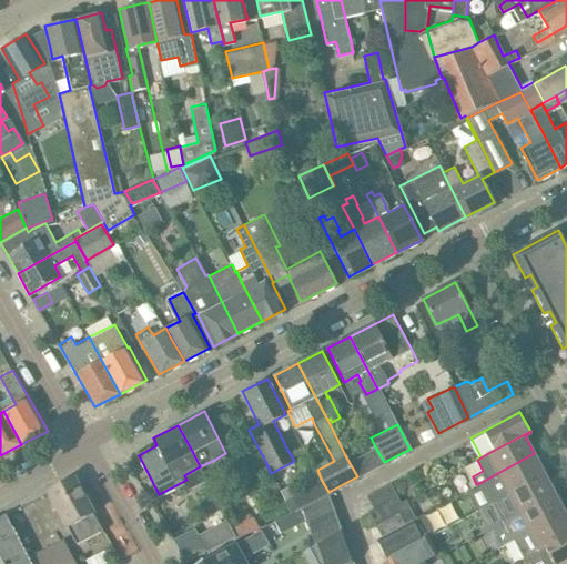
[(383,463),(374,446),(348,461),(357,476),(383,463)]
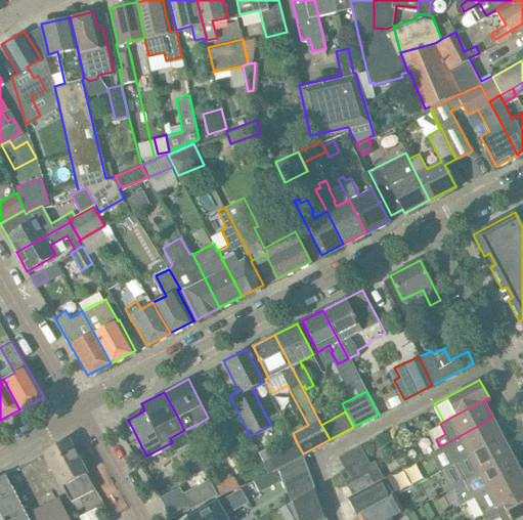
[(502,435),(492,418),(444,444),(453,462),(502,435)]
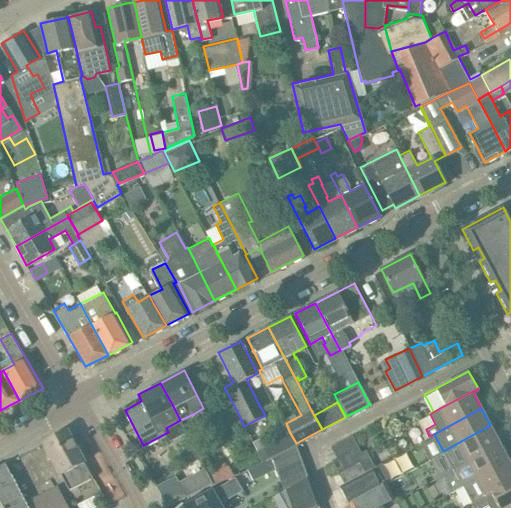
[(443,451),(452,468),(499,443),(490,425),(443,451)]
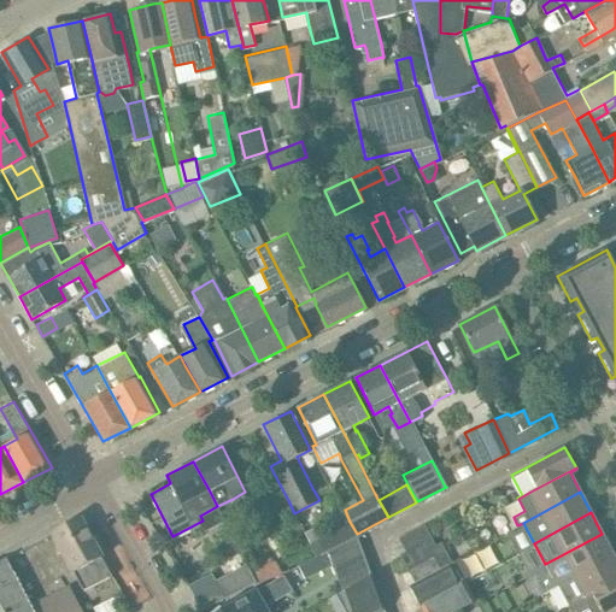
[(111,574),(81,518),(52,533),(82,589),(111,574)]
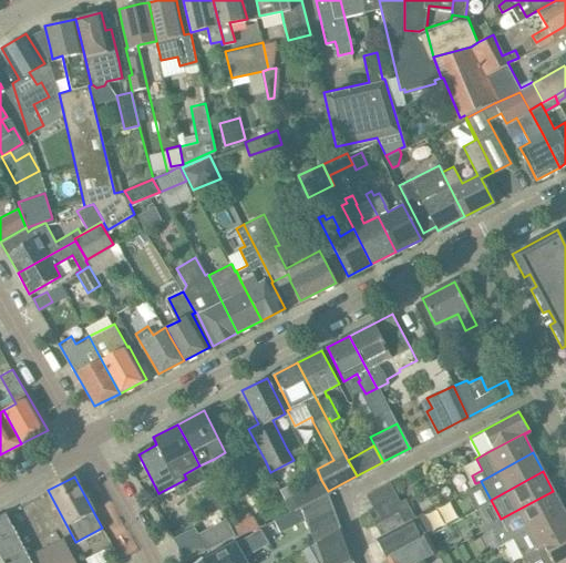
[(321,480),(284,498),(290,510),(300,504),(328,491),(321,480)]
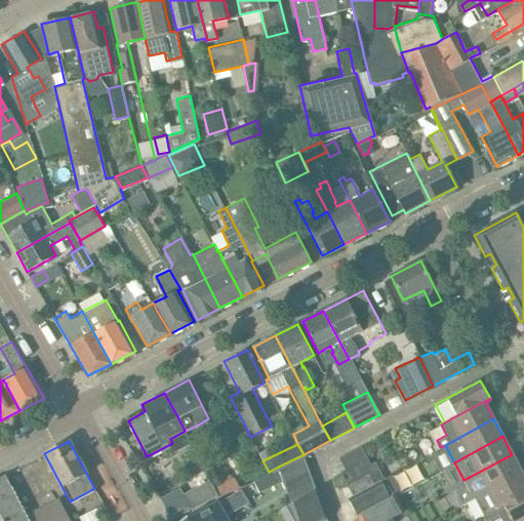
[(304,454),(278,467),(291,502),(316,488),(304,454)]
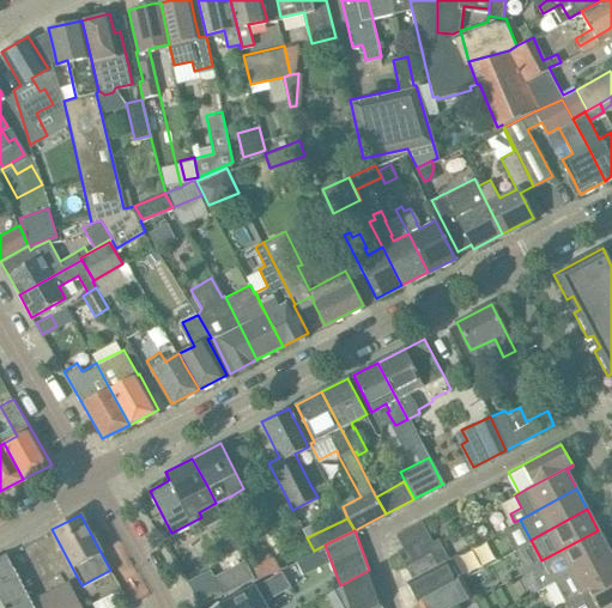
[(552,581),(609,551),(598,530),(541,560),(552,581)]
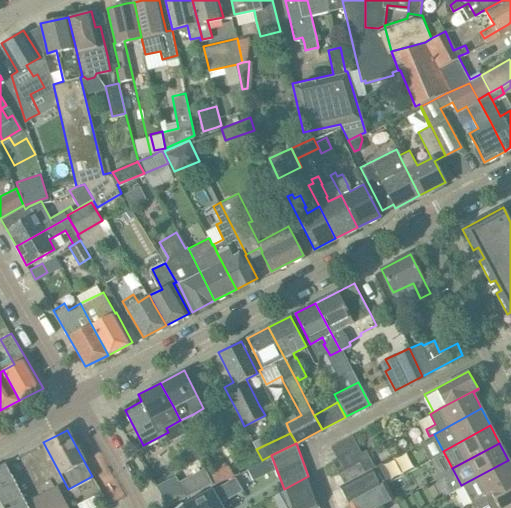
[(339,454),(346,466),(358,459),(364,470),(365,470),(370,467),(375,465),(365,448),(351,456),(347,450),(339,454)]
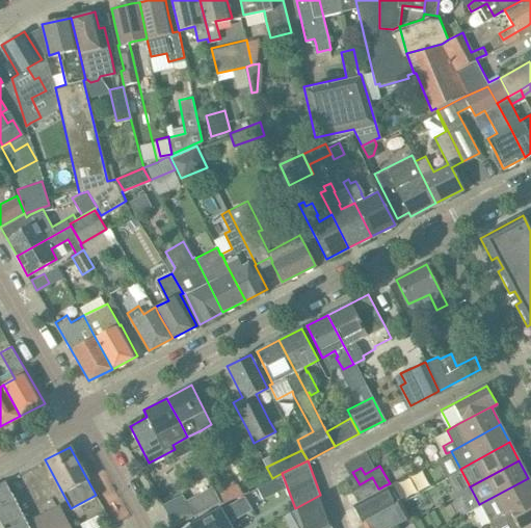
[(360,484),(352,472),(349,474),(344,476),(351,489),(360,484)]
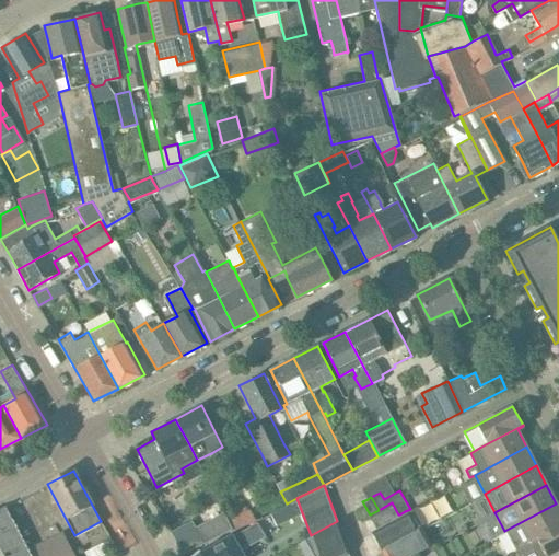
[(558,508),(556,504),(504,531),(514,549),(558,524),(558,508)]
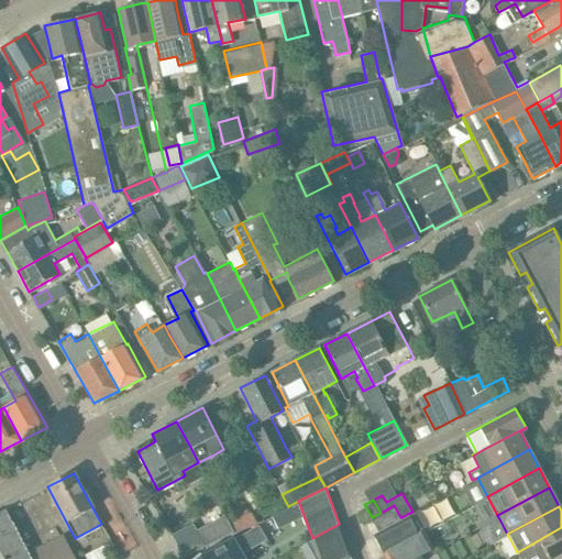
[(0,558),(30,558),(4,508),(0,511),(0,558)]
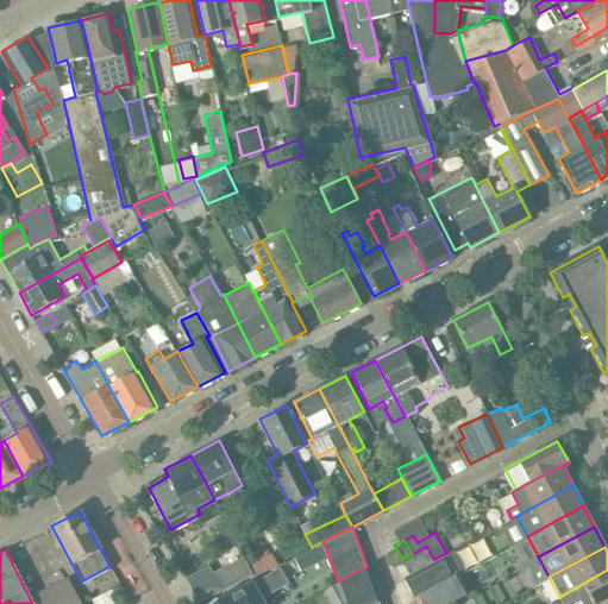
[(279,564),(270,549),(250,561),(257,574),(279,564)]
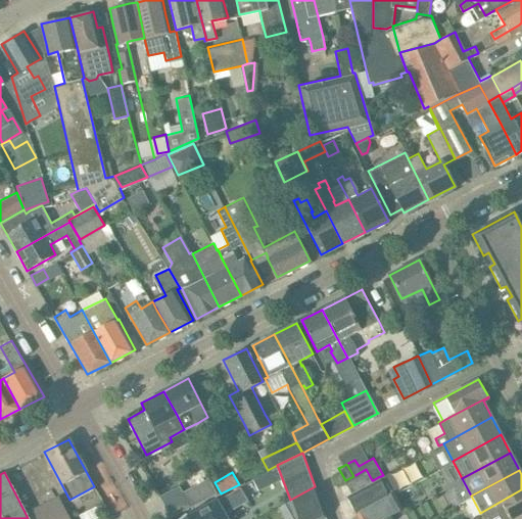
[(208,477),(182,490),(189,506),(216,492),(208,477)]
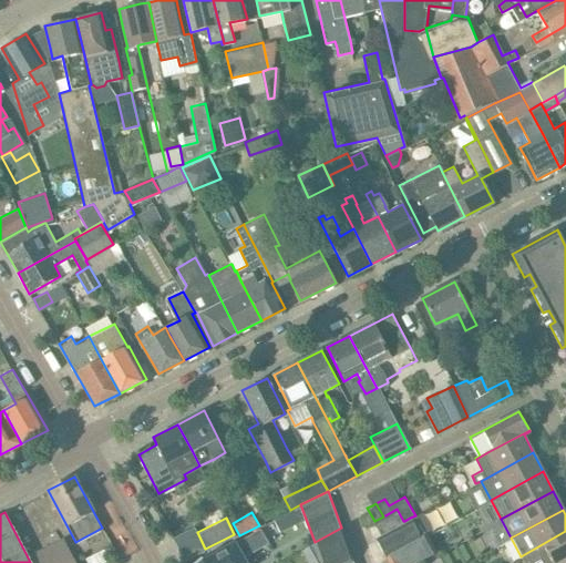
[(404,521),(403,521),(376,536),(386,555),(420,536),(410,518),(404,521)]
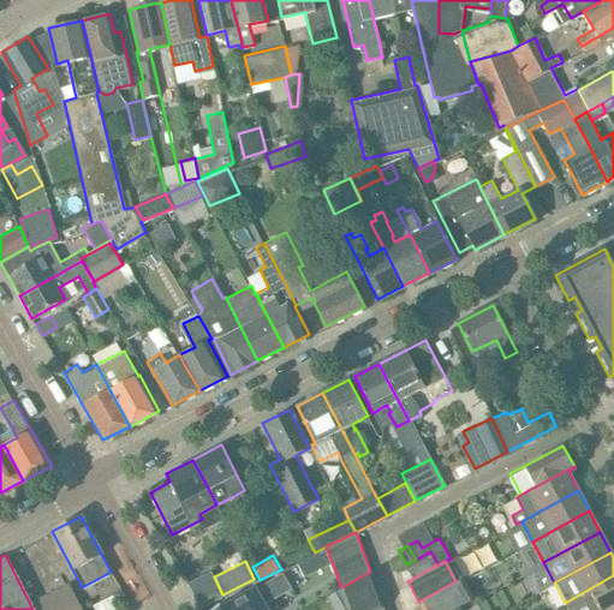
[(137,568),(124,576),(137,598),(150,590),(137,568)]
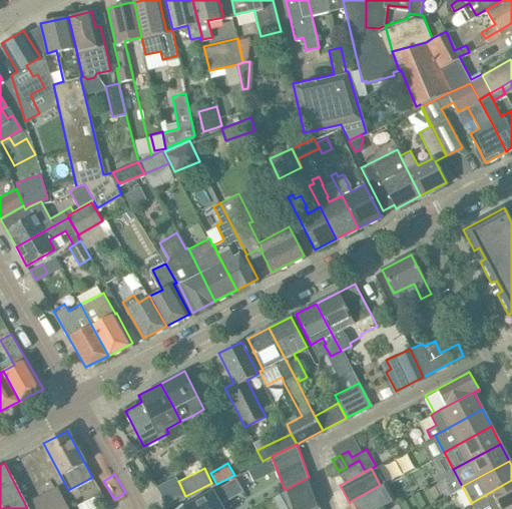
[(224,508),(218,498),(239,486),(233,476),(195,499),(187,503),(177,508),(224,508)]
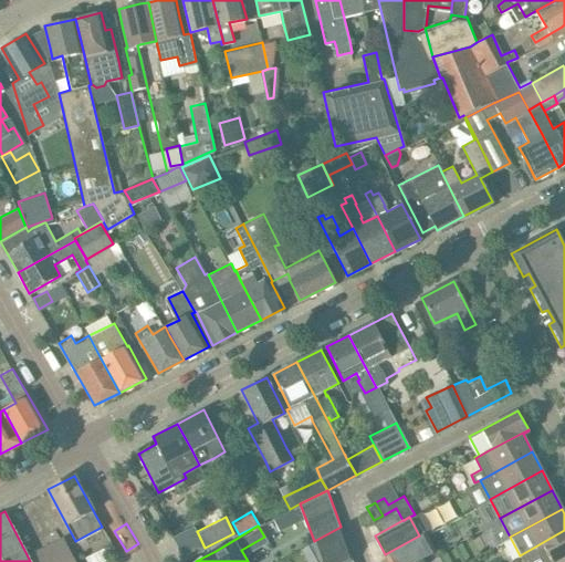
[(341,527),(314,541),(321,561),(346,561),(352,559),(341,527)]
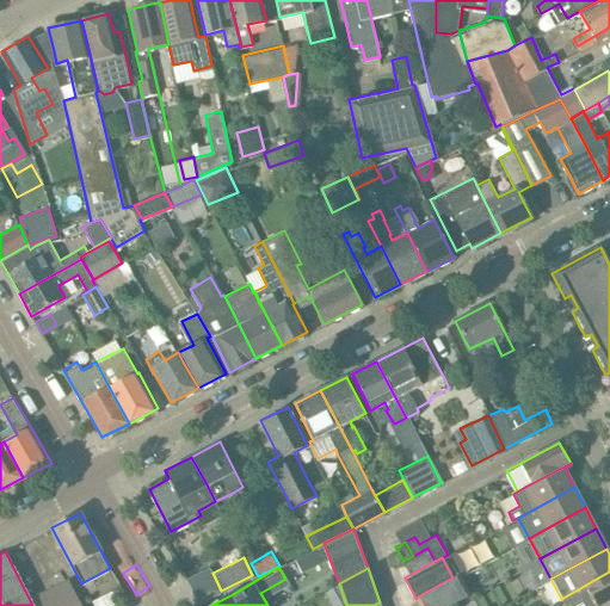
[(571,605),(583,600),(585,605),(597,605),(609,599),(609,572),(561,599),(565,605),(571,605)]
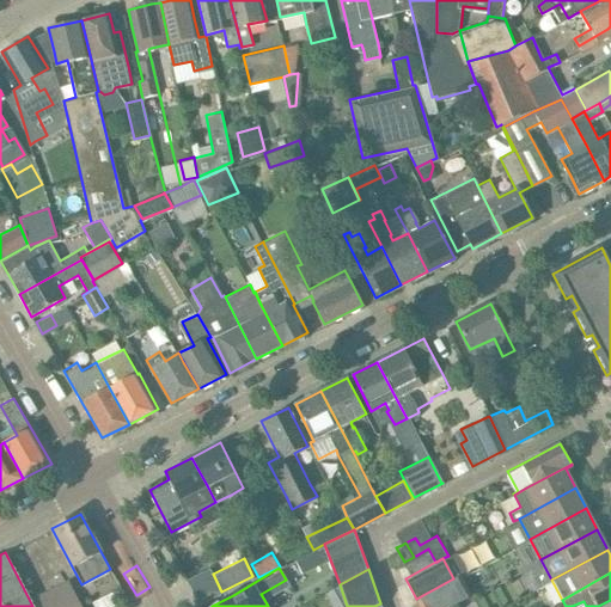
[(83,606),(74,588),(56,598),(61,606),(83,606)]
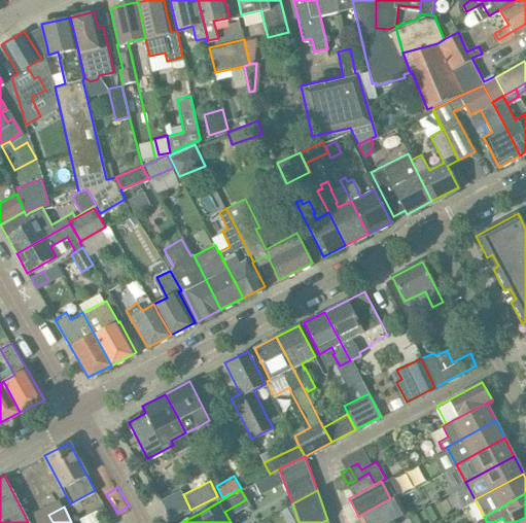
[(370,518),(373,522),(386,522),(390,521),(389,521),(383,511),(378,513),(375,507),(366,512),(370,518)]
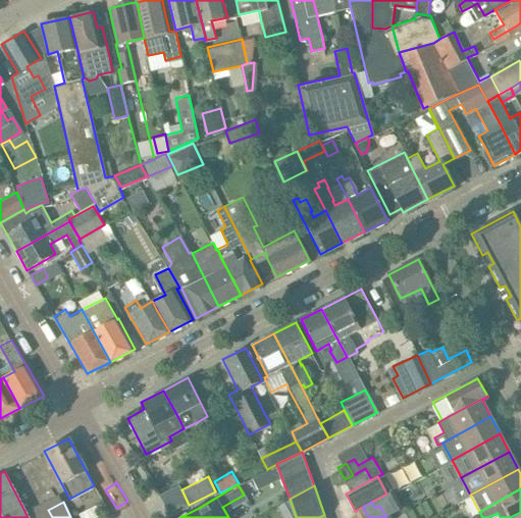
[(358,517),(366,513),(363,507),(355,511),(358,517)]
